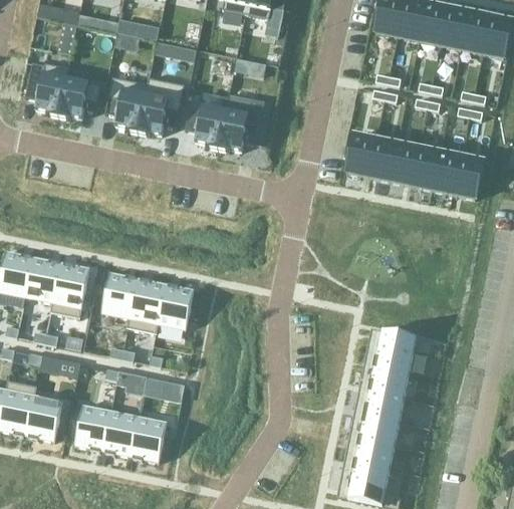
[(224,0),(222,9),(245,14),(247,0),(224,0)]
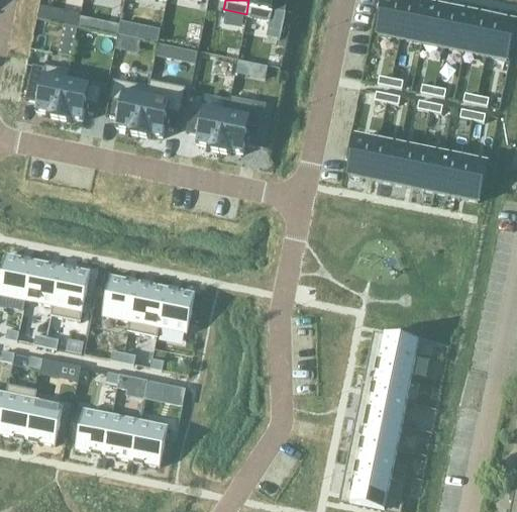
[(248,0),(246,14),(270,19),(272,7),(284,10),(286,0),(248,0)]
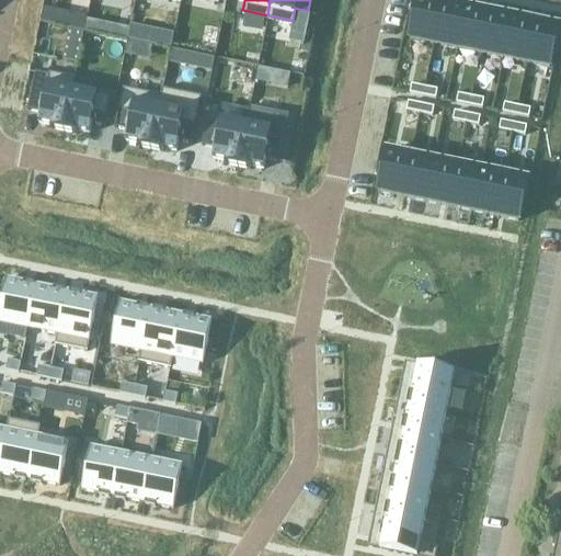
[(415,0),(409,35),(433,41),(442,0),(415,0)]
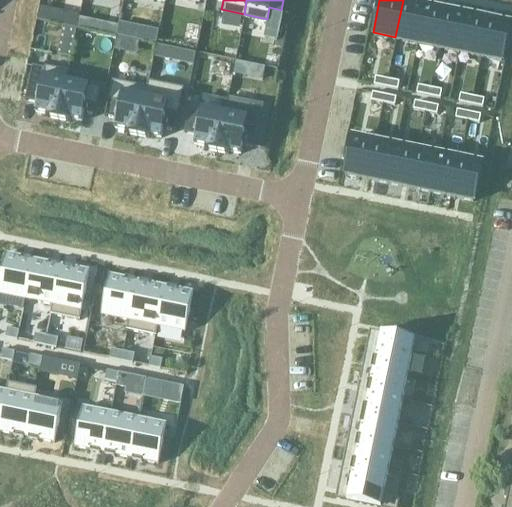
[(403,0),(395,37),(416,41),(424,3),(408,0),(403,0)]
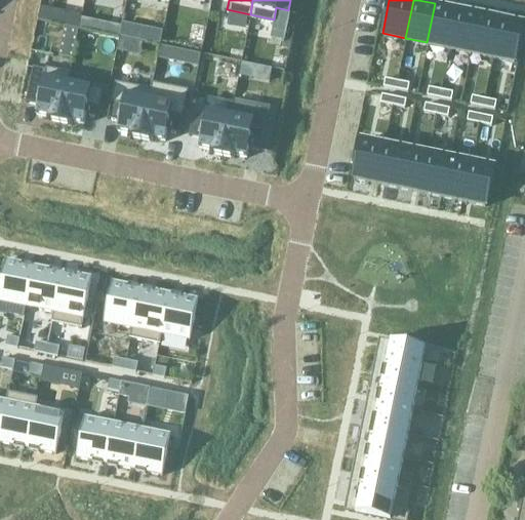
[(77,10),(39,3),(36,16),(75,24),(77,10)]
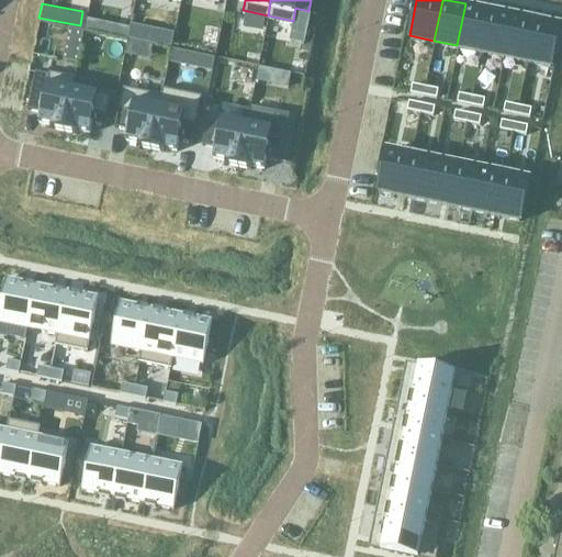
[(465,3),(457,45),(480,49),(489,8),(465,3)]
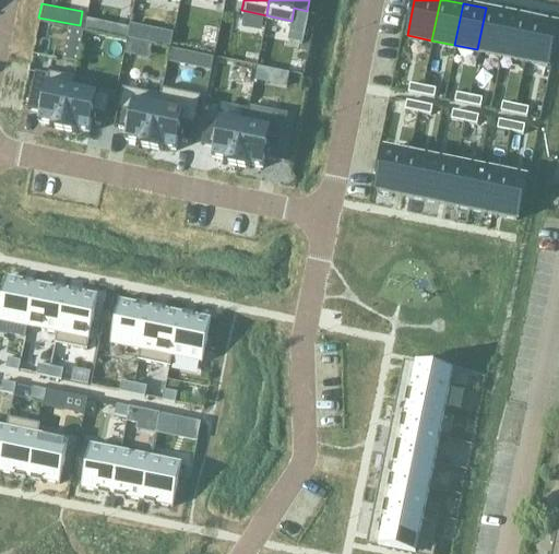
[(486,8),(477,49),(500,55),(509,13),(486,8)]
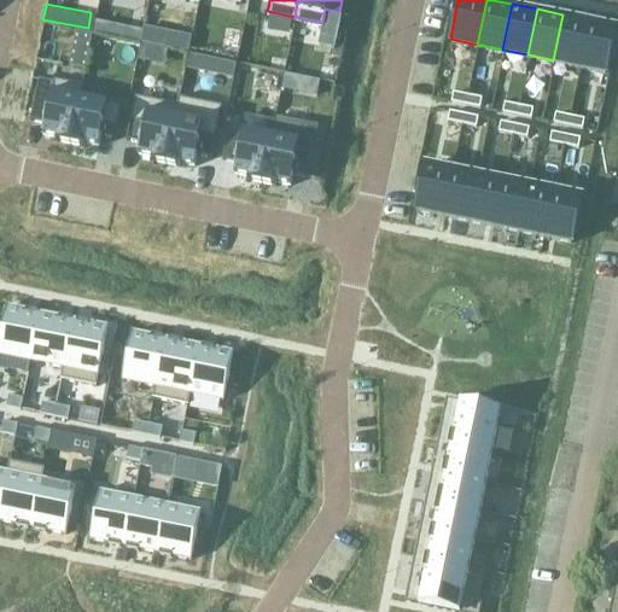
[(563,15),(553,60),(578,65),(588,19),(563,15)]
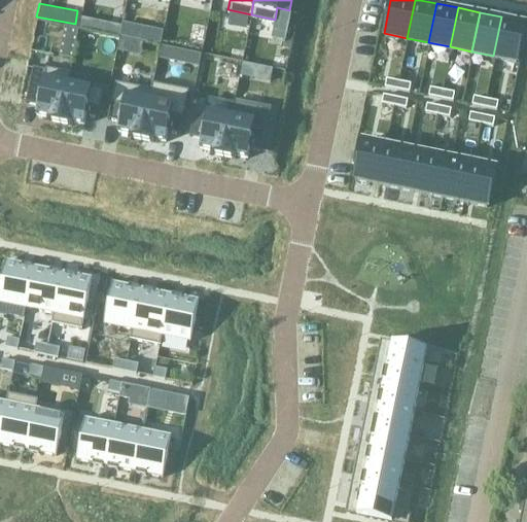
[(118,22),(79,13),(77,25),(115,33),(118,22)]
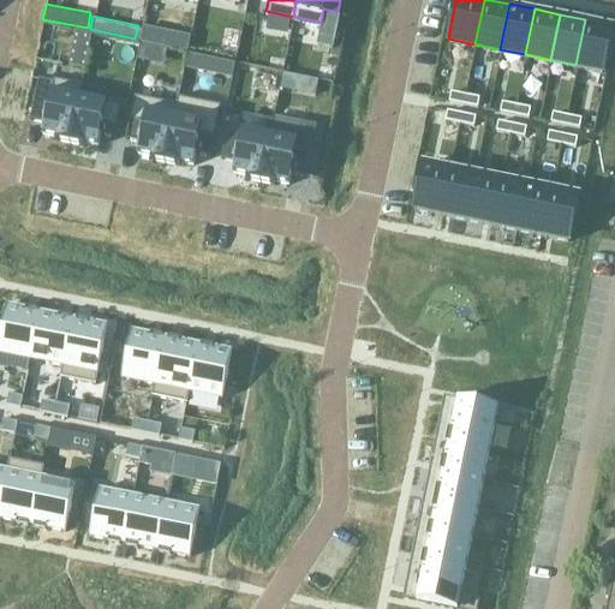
[(585,19),(575,65),(603,70),(611,25),(585,19)]
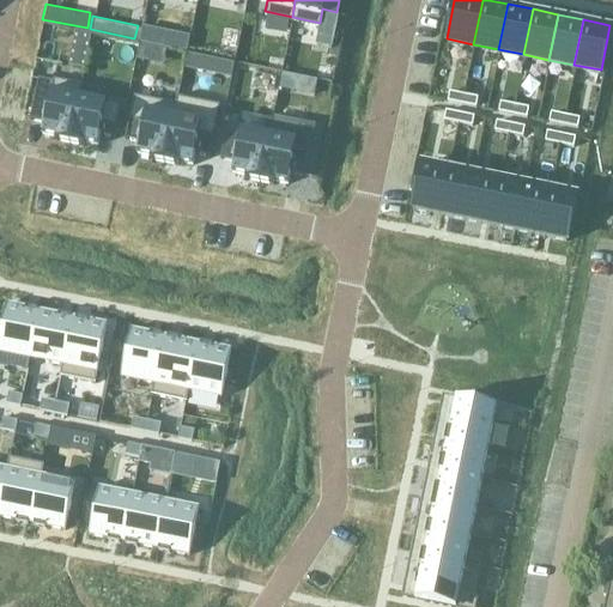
[(161,25),(140,22),(137,38),(157,42),(161,25)]
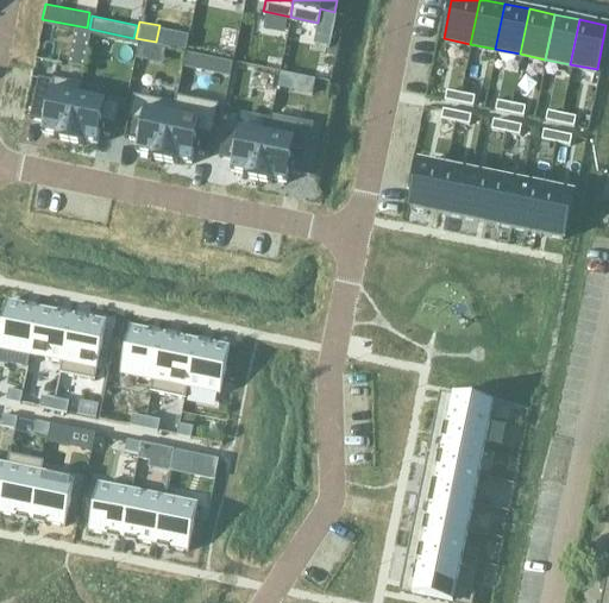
[(89,30),(73,26),(67,61),(82,64),(86,42),(89,30)]
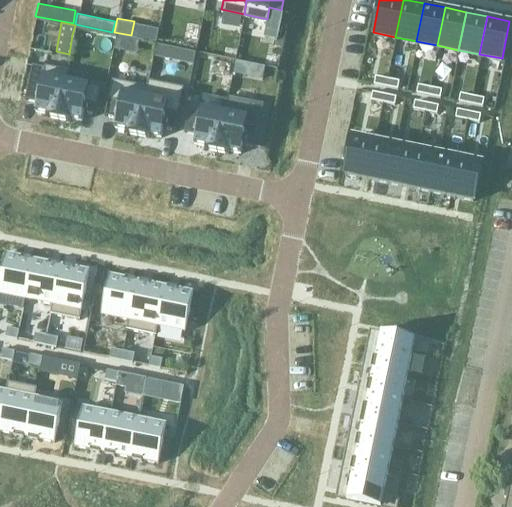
[(169,44),(155,41),(153,53),(167,56),(169,44)]
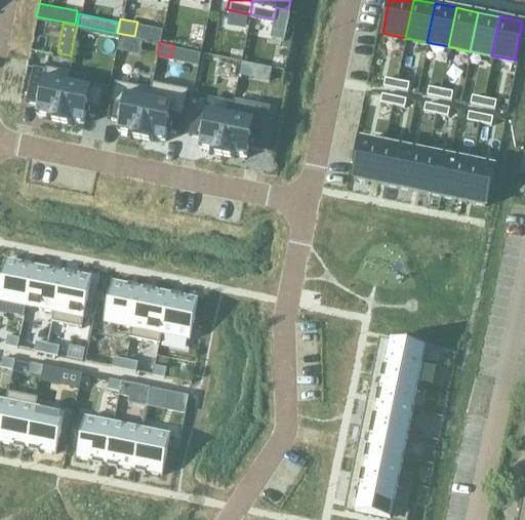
[(248,61),(240,58),(238,71),(246,73),(248,61)]
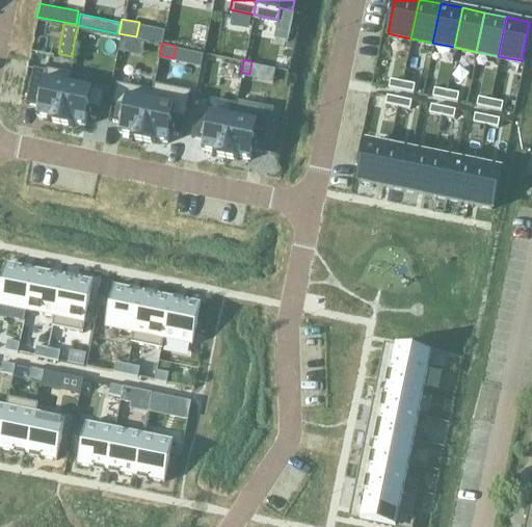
[(33,64),(26,100),(38,103),(36,113),(48,115),(47,117),(60,121),(69,80),(71,71),(46,66),(46,68),(33,64)]
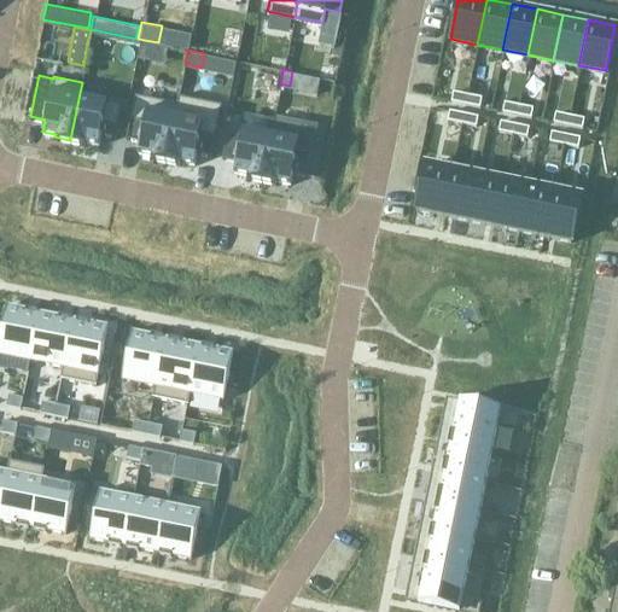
[(453,88),(450,98),(465,102),(467,92),(453,88)]
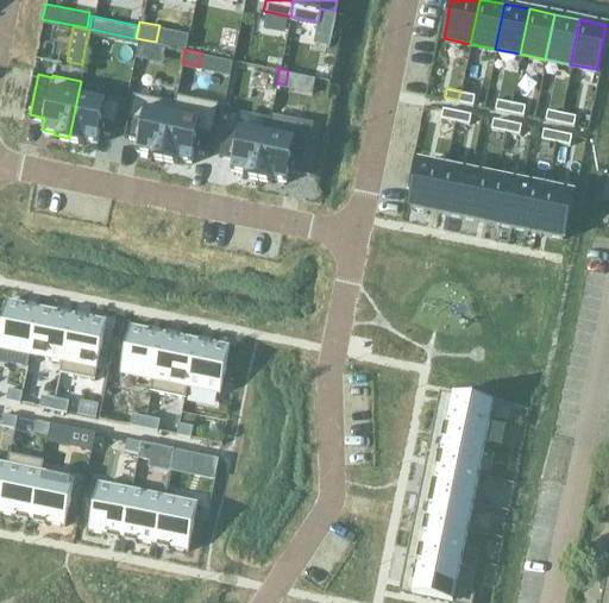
[(460,90),(458,100),(472,102),(475,93),(460,90)]
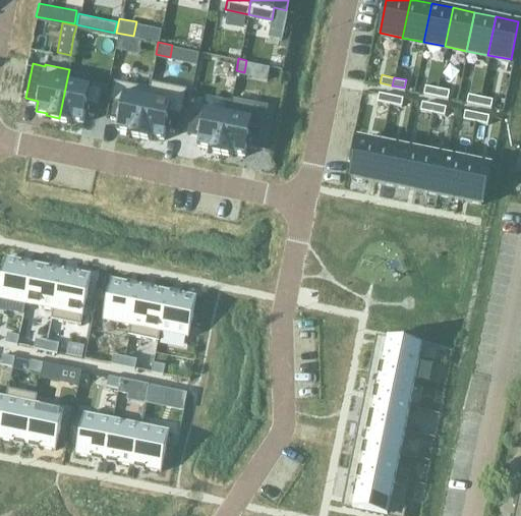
[(67,78),(59,118),(70,120),(71,118),(82,120),(84,111),(97,113),(102,86),(67,78)]
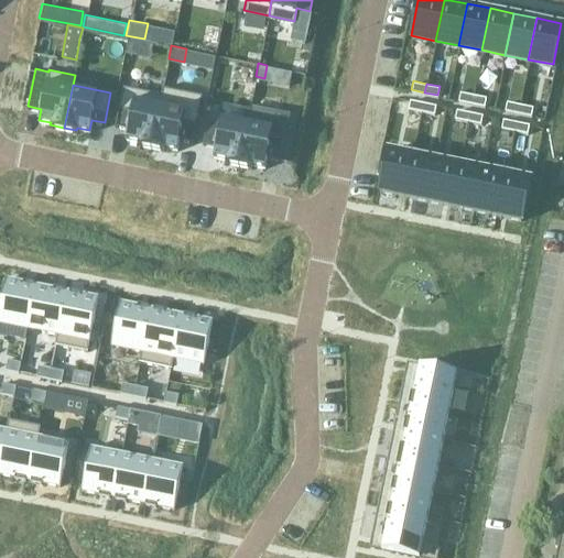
[(122,85),(115,124),(128,127),(126,138),(138,140),(138,143),(150,145),(161,93),(122,85)]
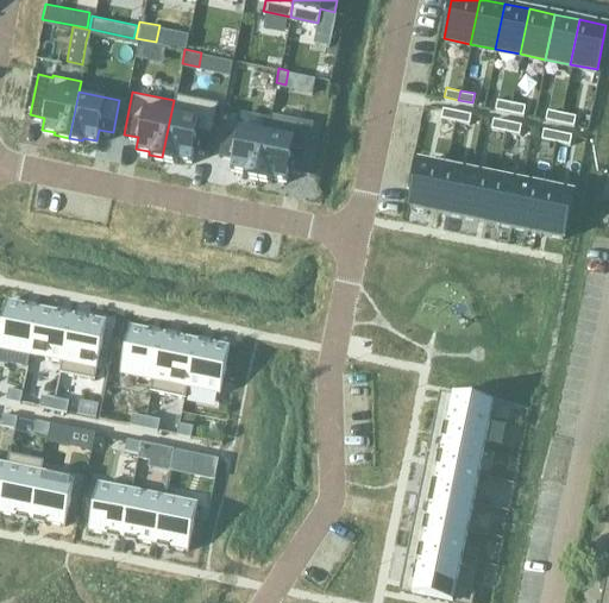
[(174,100),(162,157),(177,161),(177,157),(190,159),(193,149),(208,151),(218,101),(175,92),(174,100)]
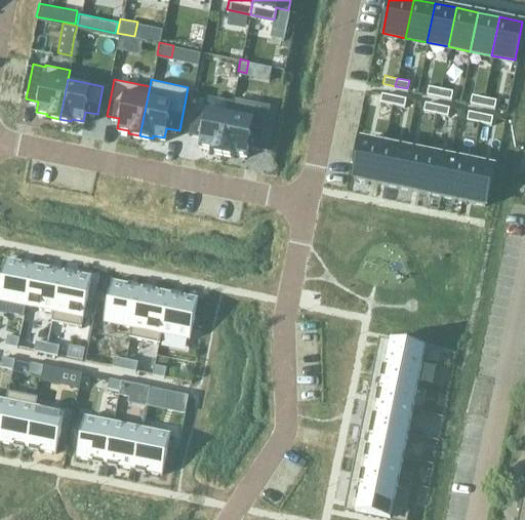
[(429,84),(427,92),(439,94),(440,86),(429,84)]
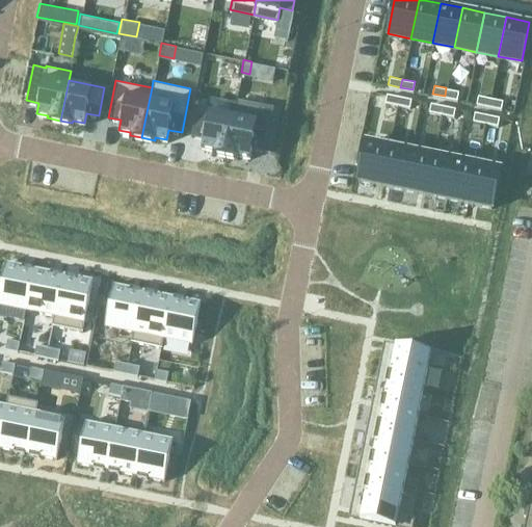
[(446,87),(445,96),(457,99),(458,90),(446,87)]
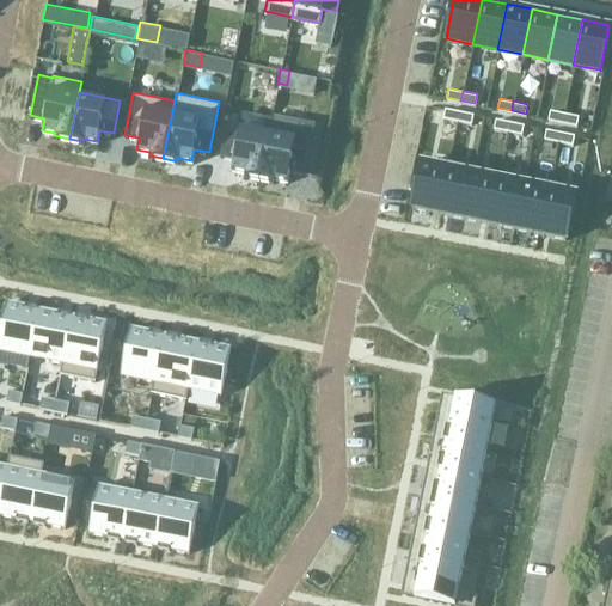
[(445,106),(442,116),(457,118),(459,109),(445,106)]
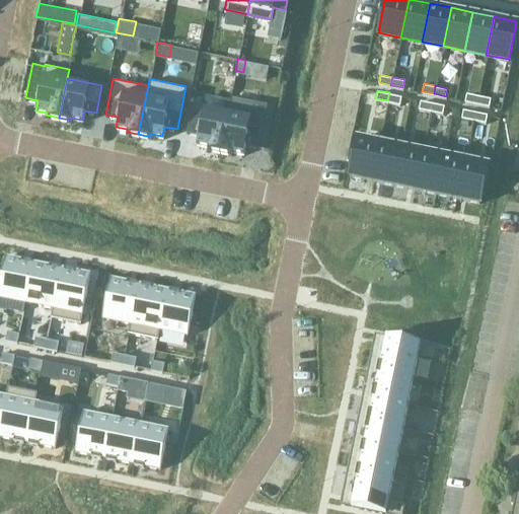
[(389,92),(387,100),(399,103),(400,95),(389,92)]
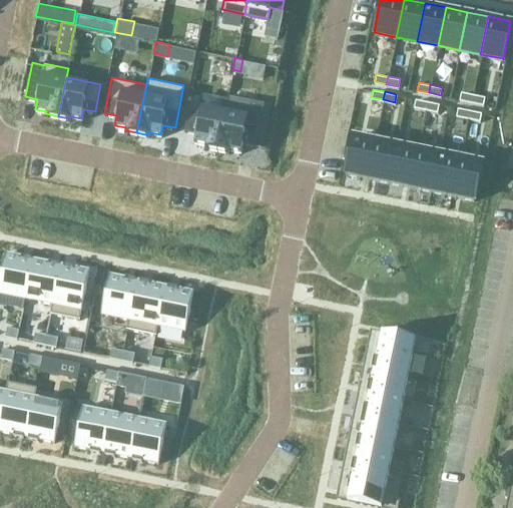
[(461,91),(459,99),(471,101),(473,93),(461,91)]
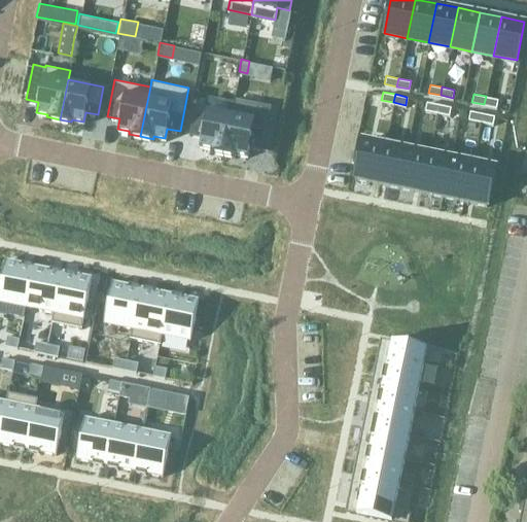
[(194,107),(188,133),(202,136),(200,145),(211,147),(210,150),(222,152),(231,112),(233,100),(208,96),(206,110),(194,107)]
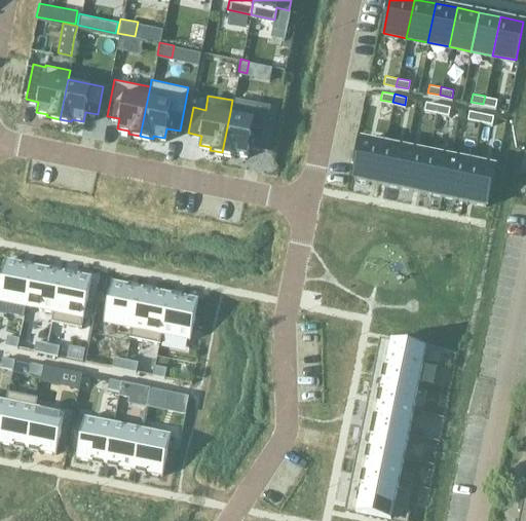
[(485,96),(483,104),(495,106),(497,98),(485,96)]
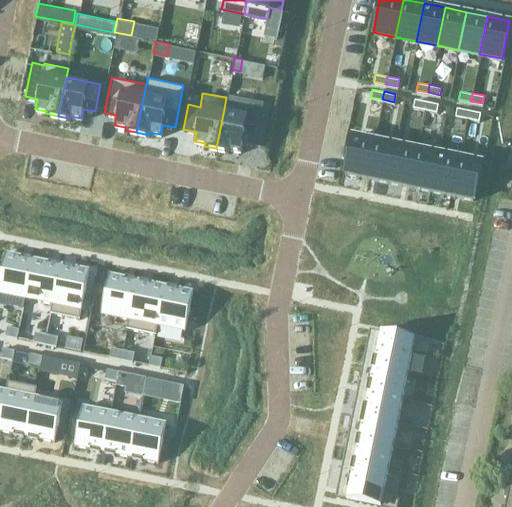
[(224,109),(216,148),(228,151),(228,148),(239,150),(241,141),(253,143),(262,103),(249,100),(226,96),(226,97),(224,109)]
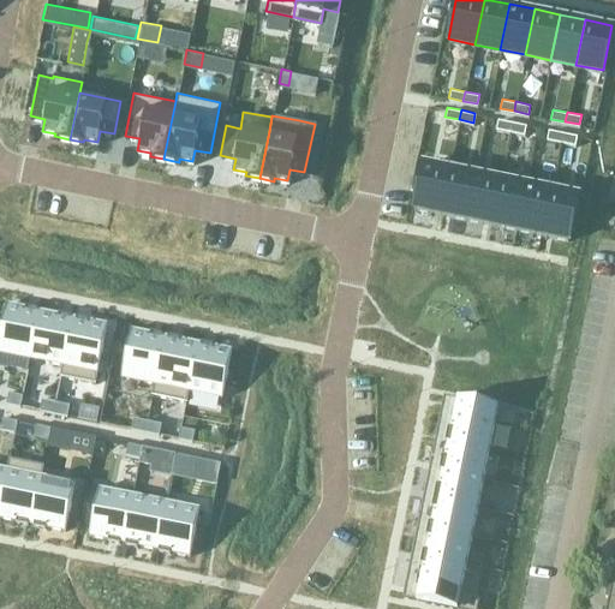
[(497,118),(495,127),(509,130),(512,120),(497,118)]
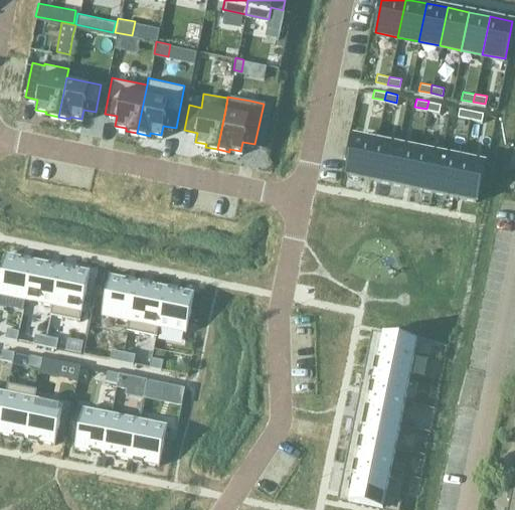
[(428,101),(426,109),(439,112),(441,104),(428,101)]
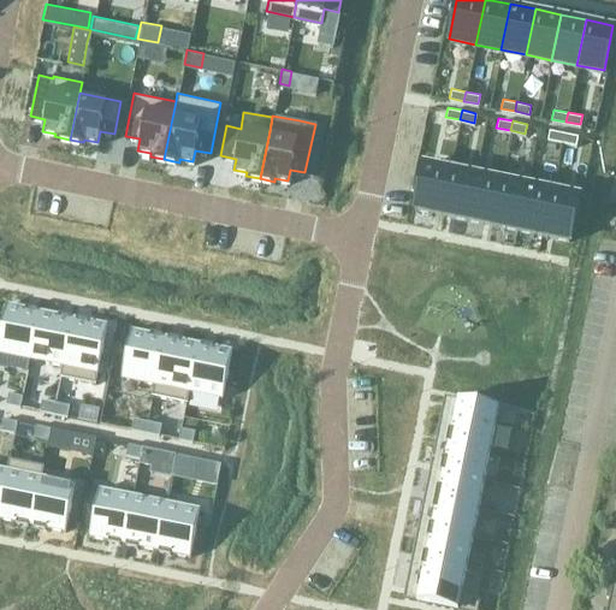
[(549,128),(548,138),(562,141),(563,131),(549,128)]
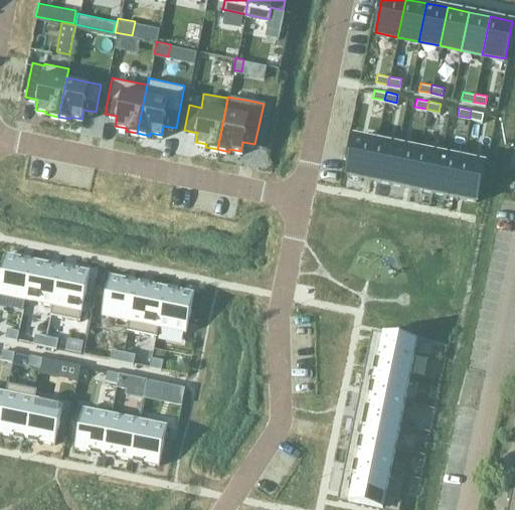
[(471,110),(470,118),(481,120),(483,112),(471,110)]
